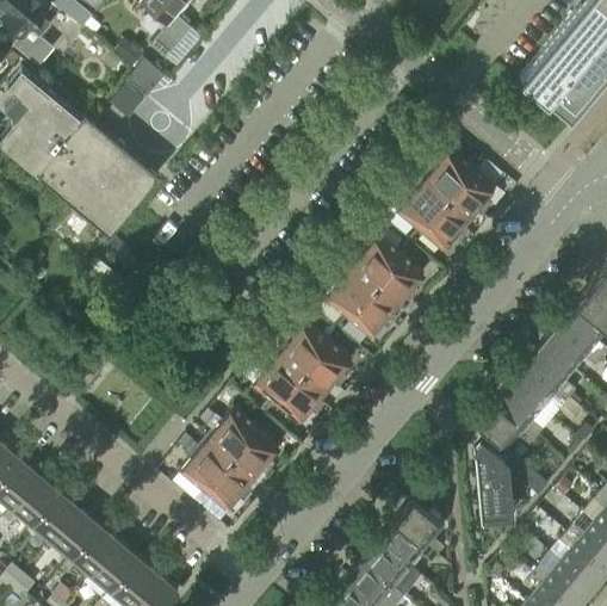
[(42,16),(49,6),(44,2),(45,0),(0,0),(0,2),(1,4),(0,6),(0,22),(4,25),(7,22),(22,33),(14,43),(39,66),(56,47),(42,35),(50,24),(42,16)]
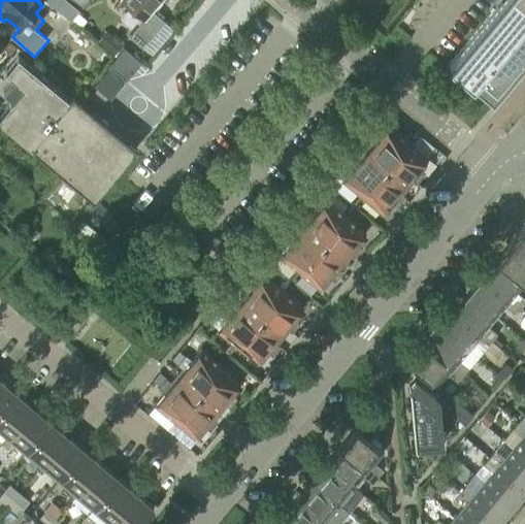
[(80,13),(65,0),(45,0),(46,0),(72,23),(80,13)]
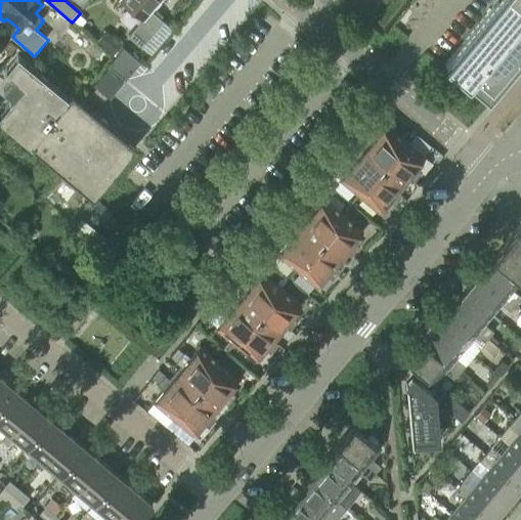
[(69,0),(83,11),(92,0),(69,0)]
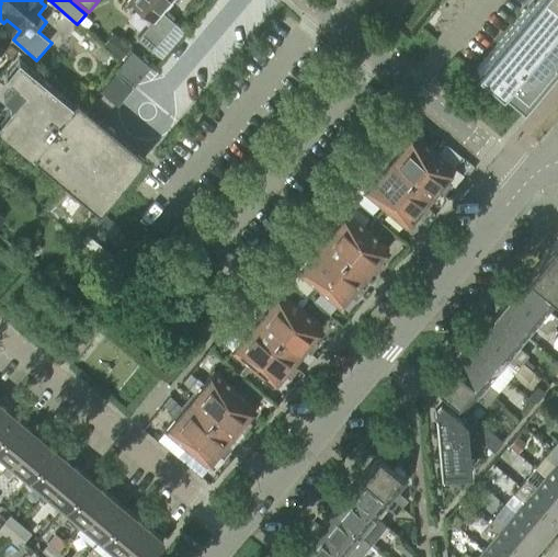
[(131,0),(131,1),(156,22),(140,40),(154,52),(177,24),(163,13),(174,0),(131,0)]
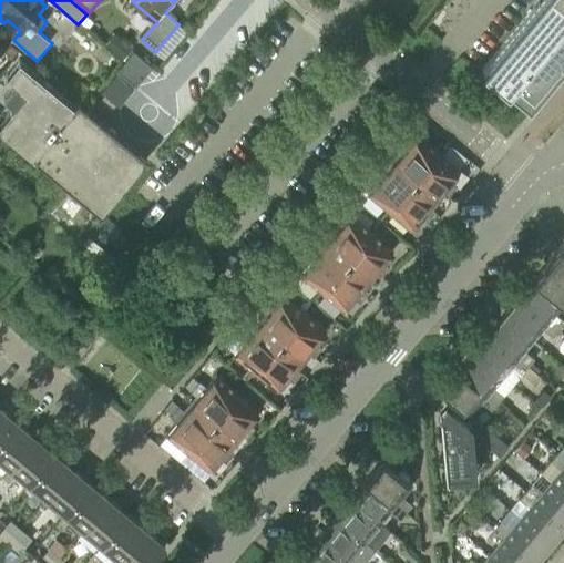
[(563,0),(544,0),(484,73),(532,113),(563,74),(563,58),(561,55),(563,53),(563,0)]
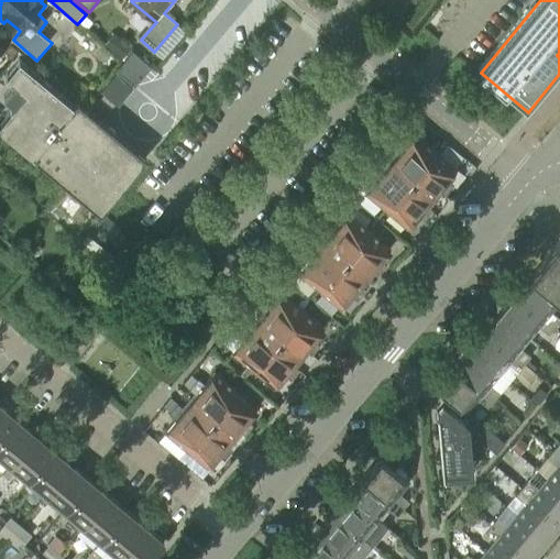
[(0,57),(11,45),(0,36),(0,57)]
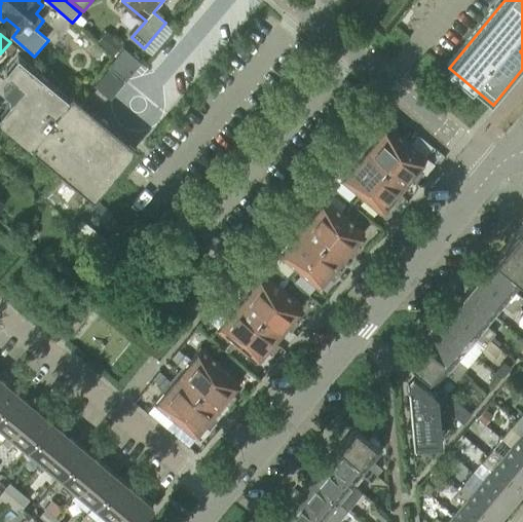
[(127,86),(143,68),(125,52),(110,71),(127,86)]
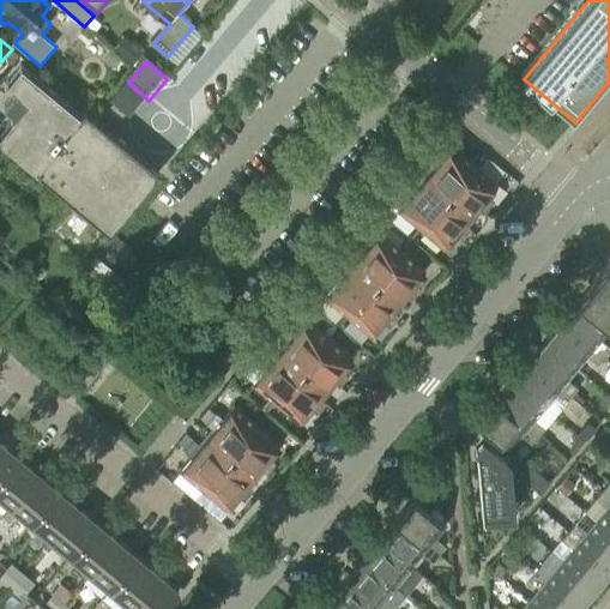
[(19,119),(1,139),(113,234),(161,174),(86,113),(83,116),(24,67),(7,86),(17,95),(6,108),(19,119)]
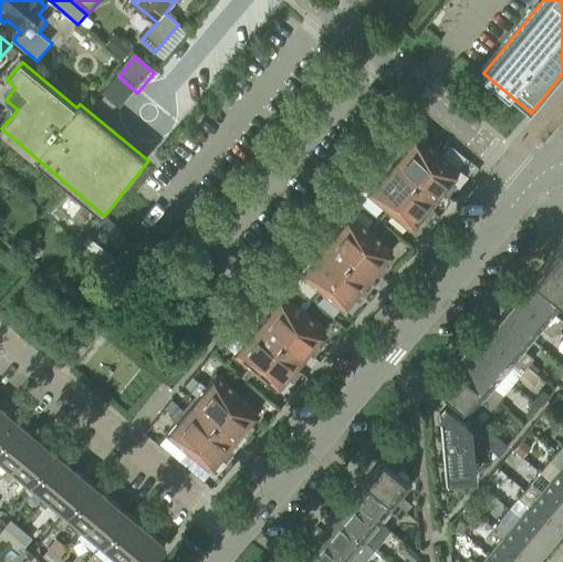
[(415,184),(440,154),(419,136),(408,148),(402,143),(394,154),(400,159),(394,166),(415,184)]
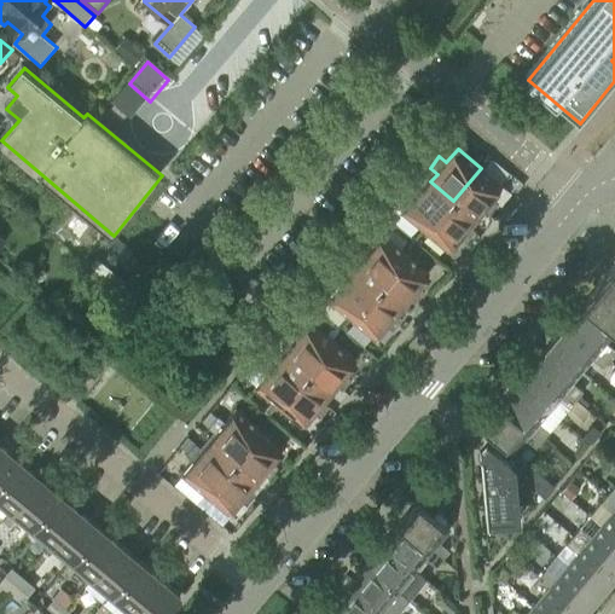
[(493,201),(504,187),(481,168),(453,201),(476,220),(483,212),(491,218),(500,207),(493,201)]
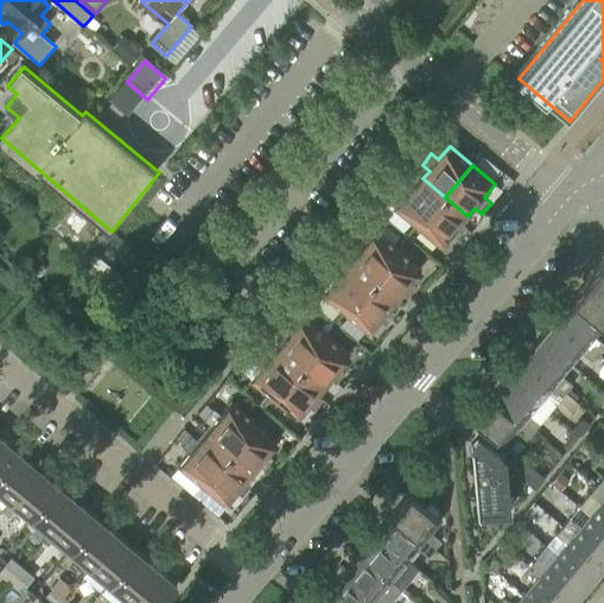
[(419,229),(445,197),(423,178),(417,186),(409,181),(400,191),(407,197),(396,210),(419,229)]
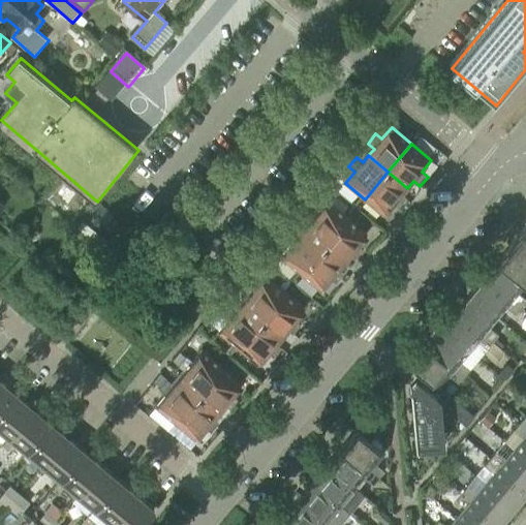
[(402,194),(407,188),(388,172),(365,199),(384,216),(394,205),(400,210),(408,201),(402,194)]
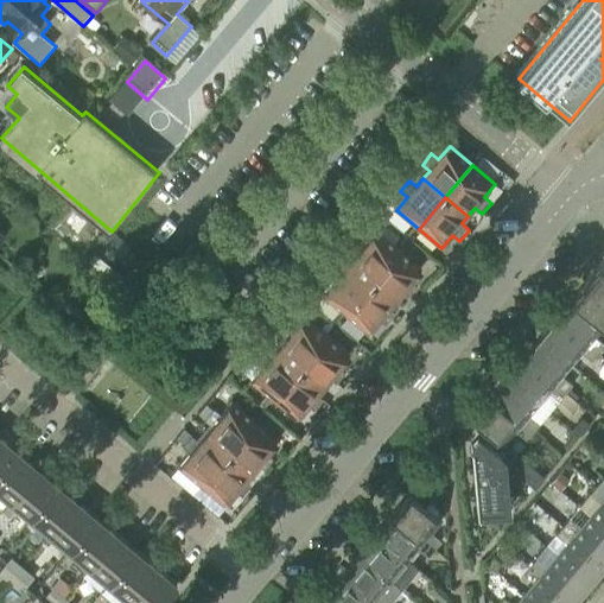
[(132,251),(118,236),(112,232),(100,243),(121,262),(132,251)]
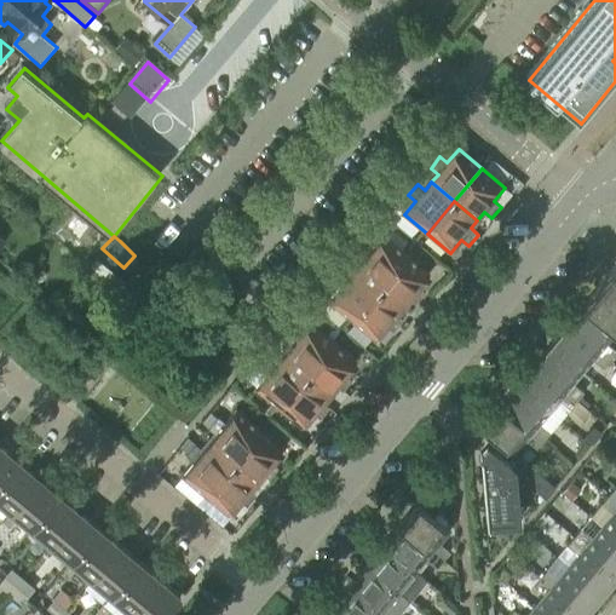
[(381,289),(408,257),(385,237),(374,251),(367,245),(357,256),(364,262),(358,270),(381,289)]
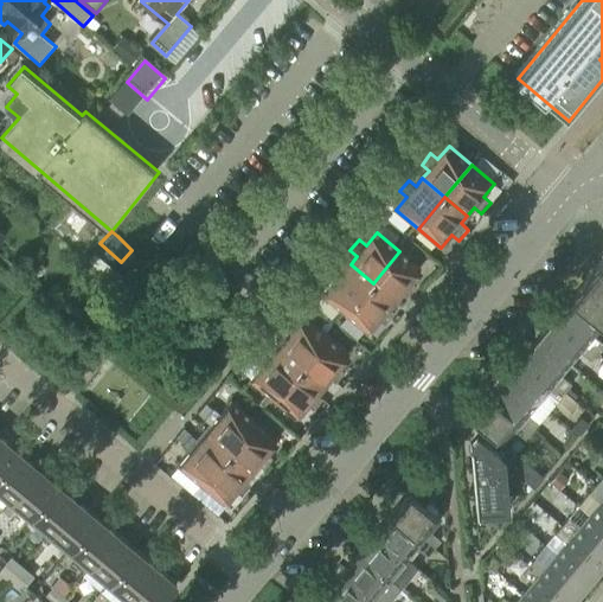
[(411,282),(422,269),(399,251),(373,283),(396,301),(402,294),(409,300),(418,289),(411,282)]
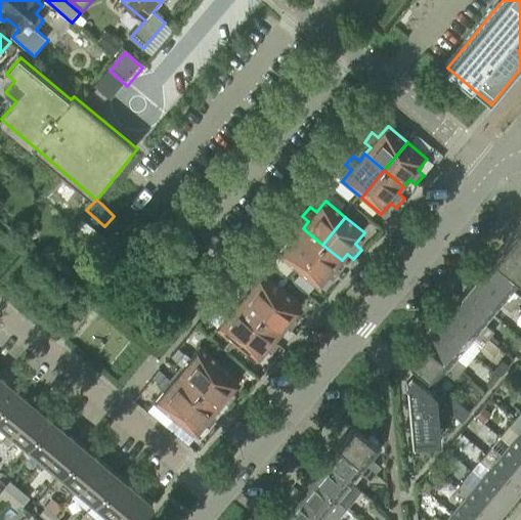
[(299,272),(322,245),(303,228),(297,234),(291,229),(283,240),(289,245),(279,256),(299,272)]
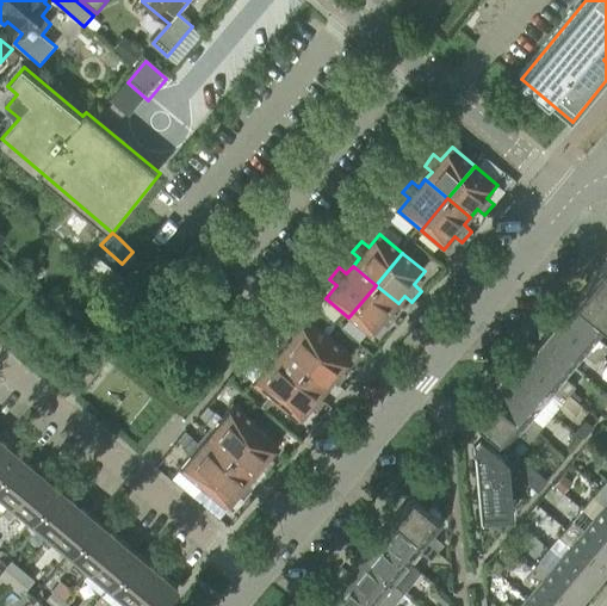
[(606,267),(561,322),(604,358),(606,354),(606,346),(600,341),(606,332),(606,267)]
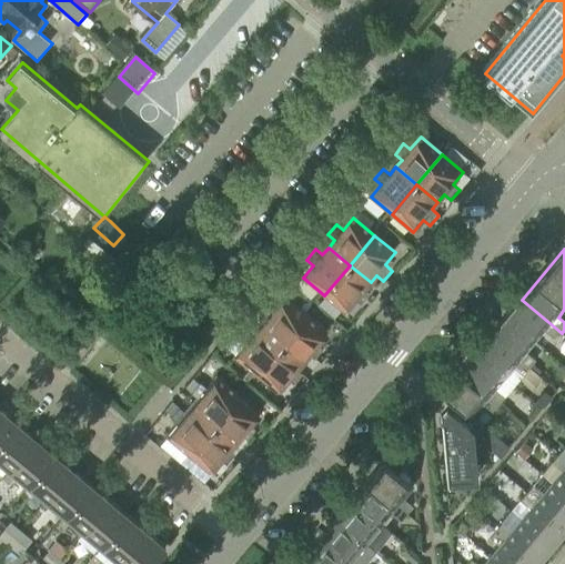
[(371,295),(364,290),(371,282),(350,265),(324,295),(345,312),(355,300),(362,305),(371,295)]
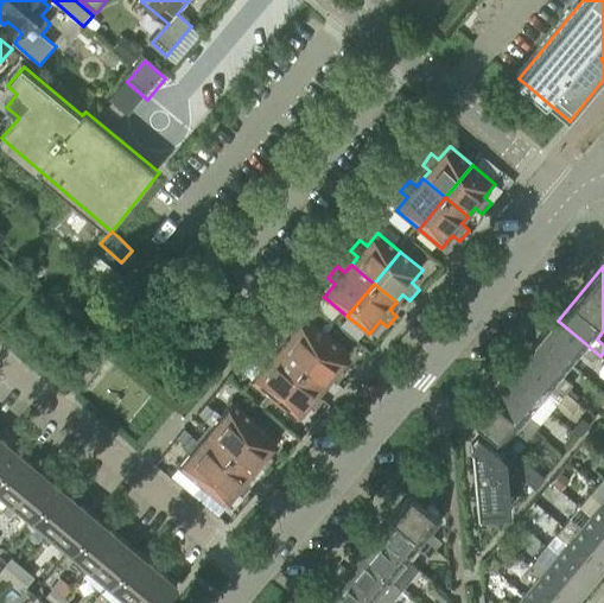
[(302,369),(329,337),(306,318),(294,332),(287,327),(279,337),(286,343),(279,350),(302,369)]
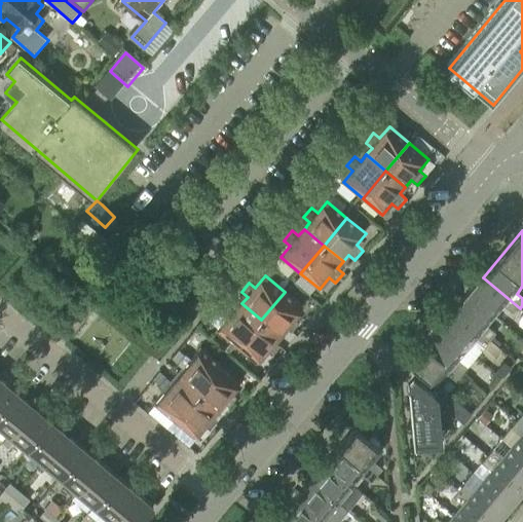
[(520,308),(483,277),(469,295),(497,318),(506,307),(515,315),(520,308)]
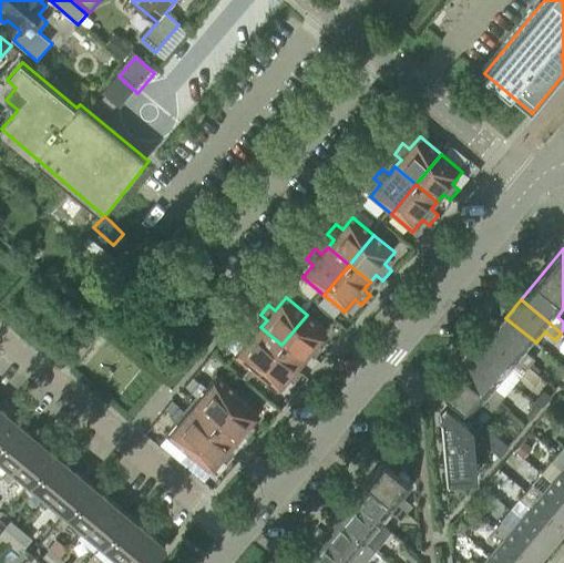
[(317,345),(328,333),(307,315),(282,345),(303,362),(309,355),(316,360),(325,350),(317,345)]
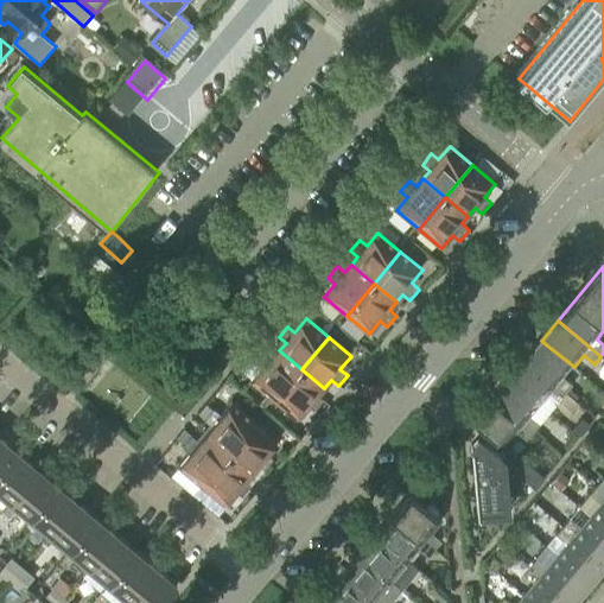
[(574,367),(541,341),(526,360),(568,395),(574,388),(564,379),(574,367)]
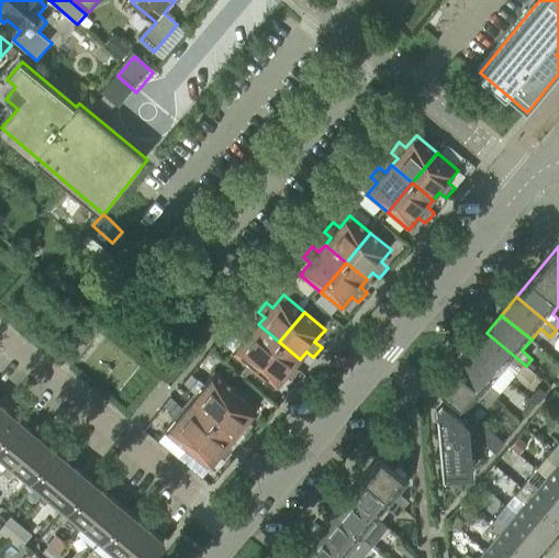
[(255,371),(279,342),(258,324),(253,332),(245,326),(237,336),(244,342),(233,354),(255,371)]
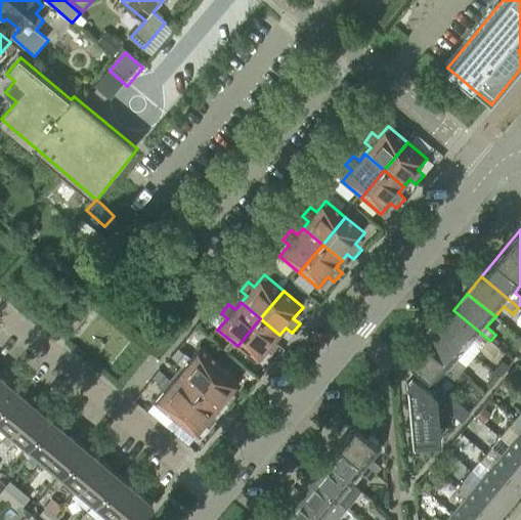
[(490,341),(453,310),(439,328),(467,350),(475,340),(484,348),(490,341)]
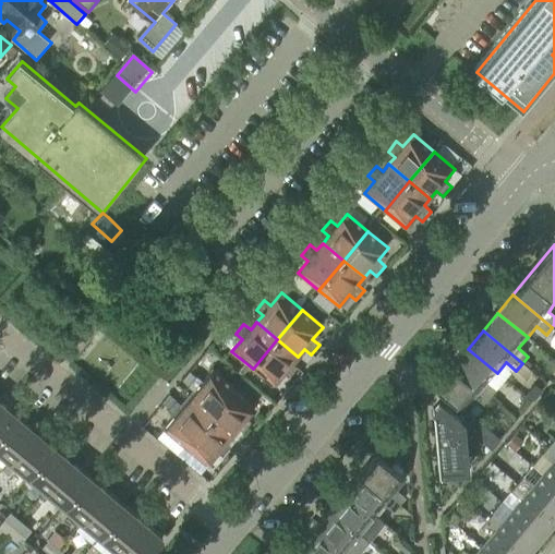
[(299,370),(292,364),(298,357),(277,339),(253,369),(274,386),(284,374),(290,380),(299,370)]
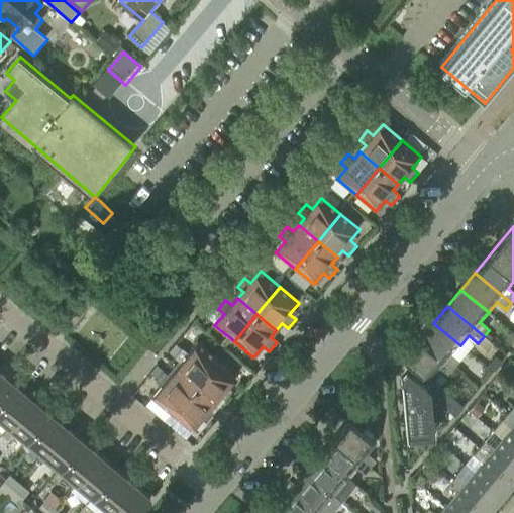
[(460,345),(433,323),(419,339),(455,370),(460,364),(451,355),(460,345)]
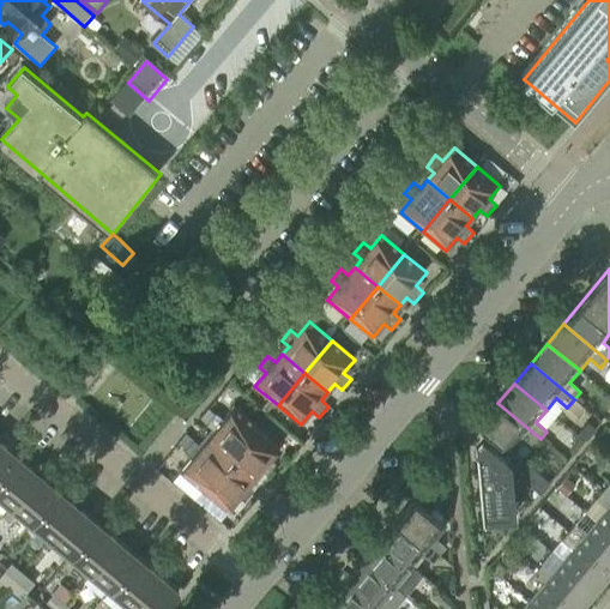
[(541,439),(497,403),(479,424),(512,451),(523,438),(533,447),(541,439)]
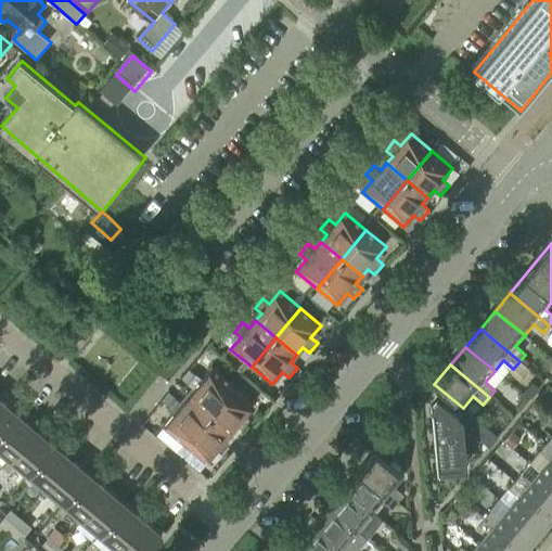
[(210,417),(234,387),(214,370),(204,382),(197,376),(189,386),(195,392),(190,399),(210,417)]
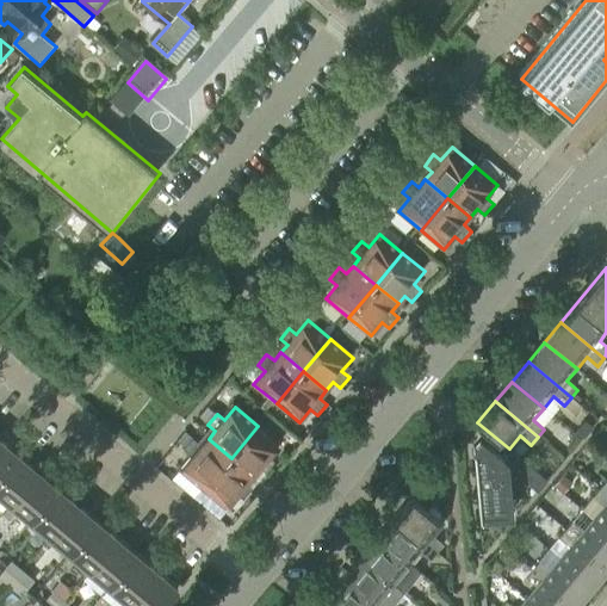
[(270,458),(280,444),(258,426),(231,458),(254,477),(260,469),(267,475),(277,464),(270,458)]
